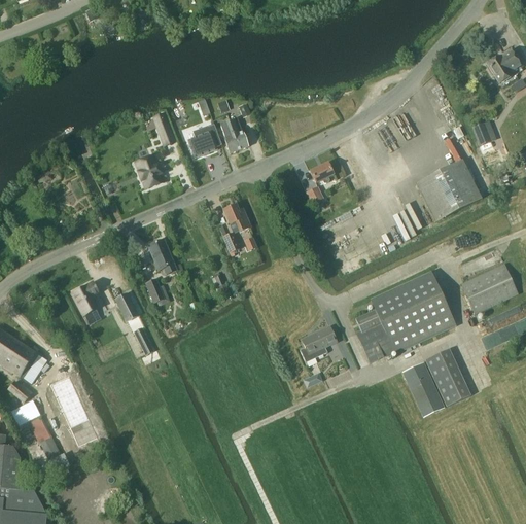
[(99,5),(89,9),(89,11),(91,15),(92,14),(101,10),(99,5)]
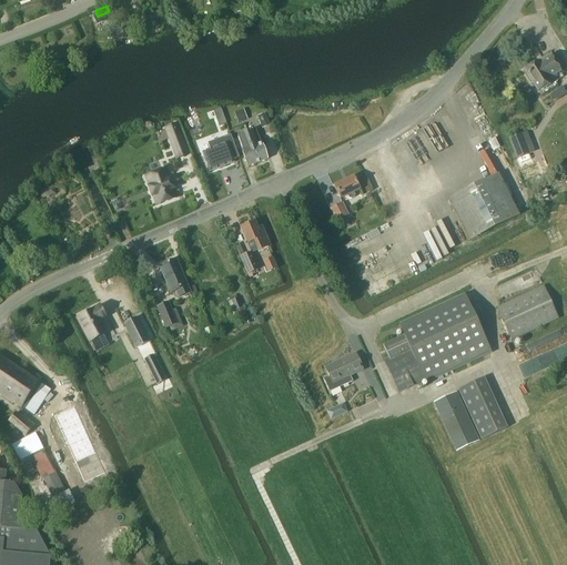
[(525,67),(538,88),(552,80),(549,77),(562,69),(550,52),(539,60),(538,59),(525,67)]
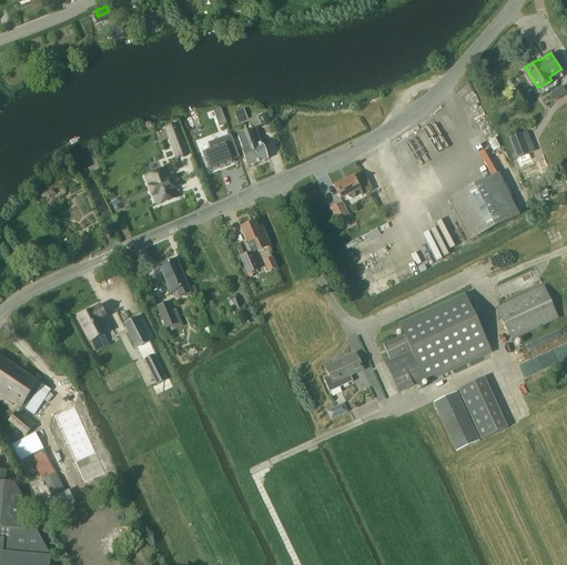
[(244,107),(235,110),(240,121),(249,118),(244,107)]
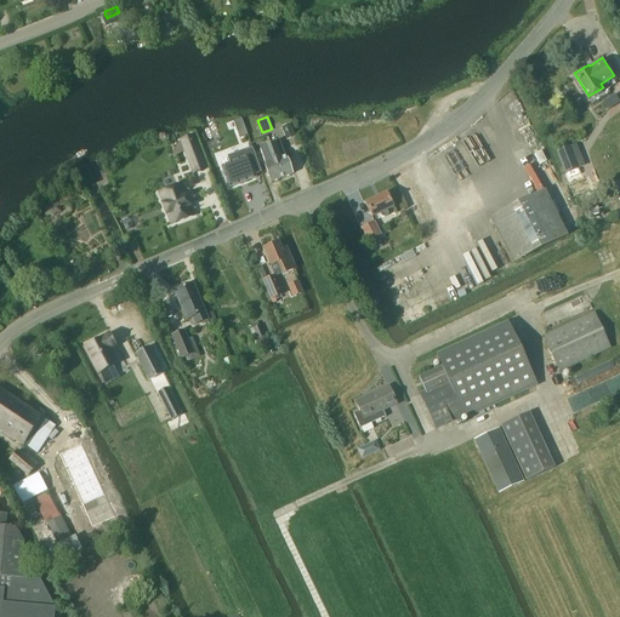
[(290,120),(283,123),(288,136),(296,133),(290,120)]
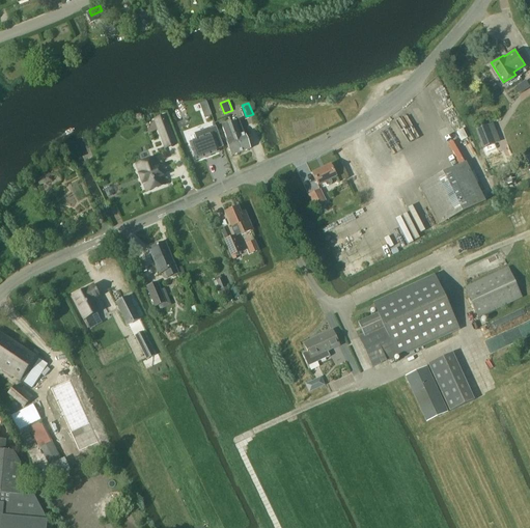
[(246,132),(245,132),(240,118),(236,119),(235,120),(236,122),(235,122),(239,132),(236,133),(242,150),(251,146),(246,132)]
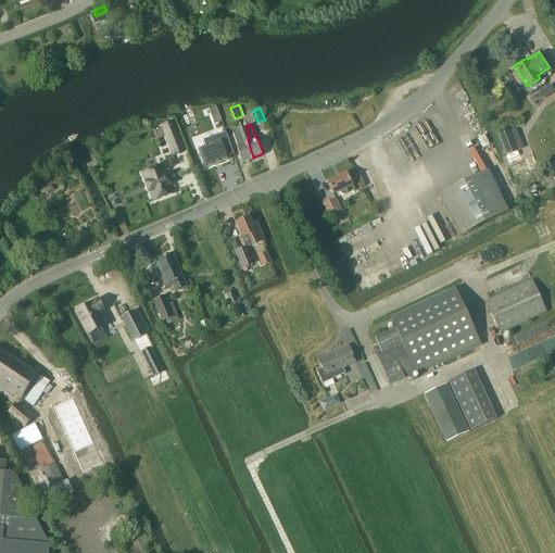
[(243,161),(253,158),(248,139),(250,138),(247,128),(248,128),(247,126),(234,130),(239,145),(238,146),(243,161)]
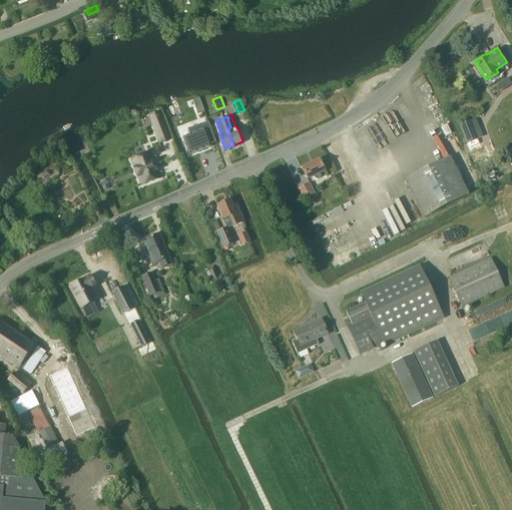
[(167,128),(163,118),(153,122),(157,132),(167,128)]
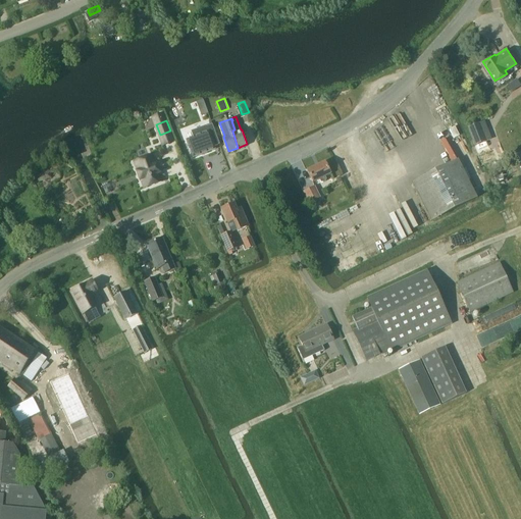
[(475,143),(486,139),(480,120),(468,125),(475,143)]
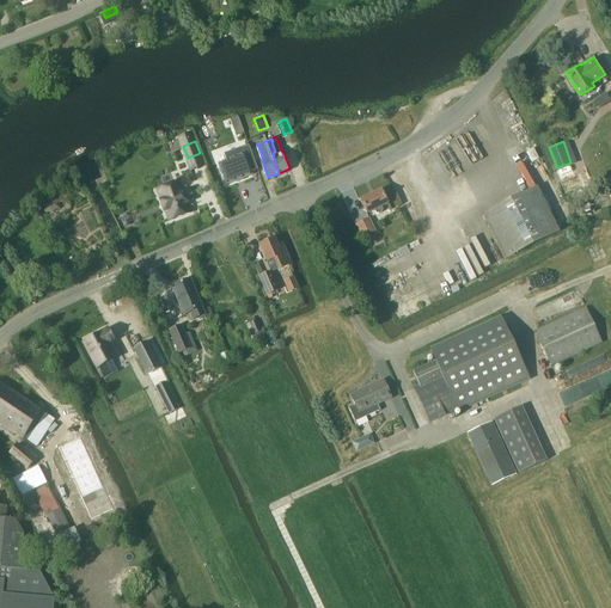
[(228,159),(220,161),(227,182),(254,172),(251,170),(258,166),(250,143),(243,146),(226,152),(228,159)]
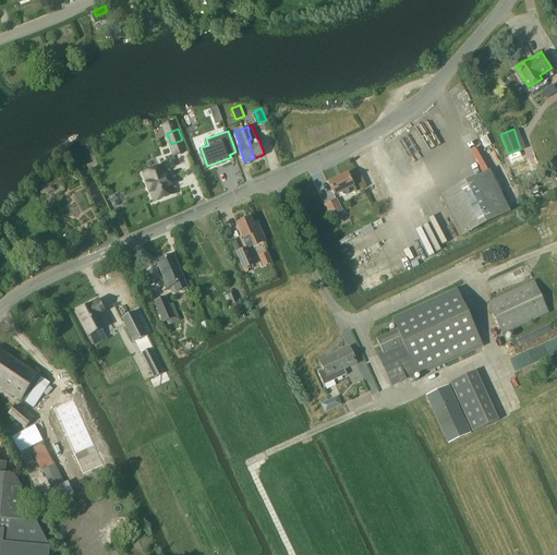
[(492,143),(487,133),(482,136),(486,145),(492,143)]
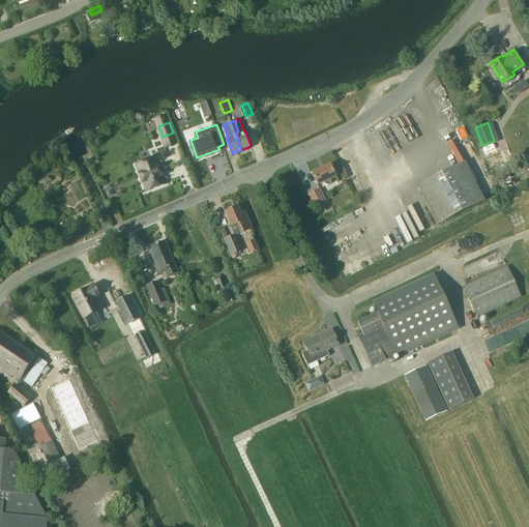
[(156,154),(136,163),(139,170),(138,171),(142,182),(144,182),(147,191),(167,182),(164,174),(166,173),(162,162),(159,163),(156,154)]
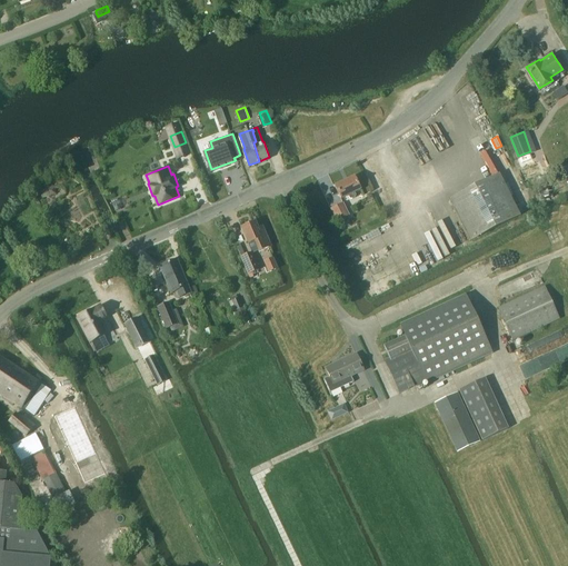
[(449,198),(470,240),(520,214),(499,171),(449,198)]
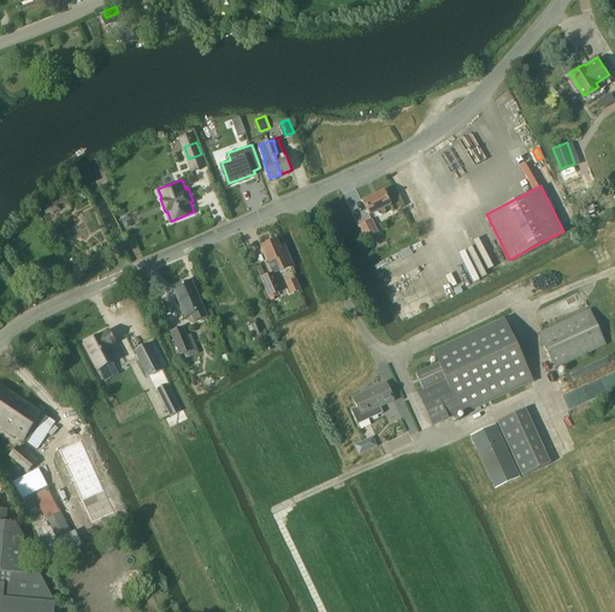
[(391,203),(384,189),(362,198),(370,214),(378,209),(380,212),(383,213),(385,212),(386,208),(385,206),(391,203)]
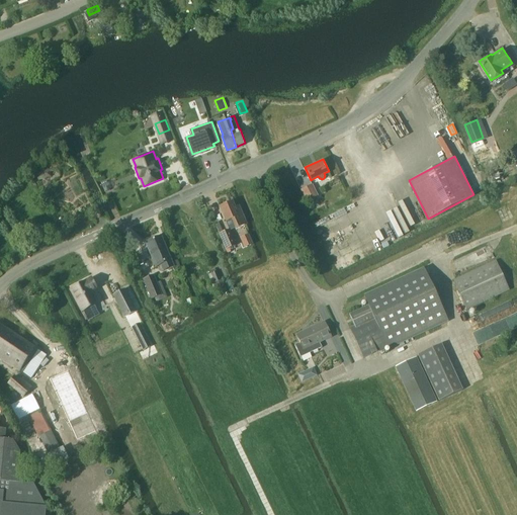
[(52,175),(50,168),(36,172),(38,179),(52,175)]
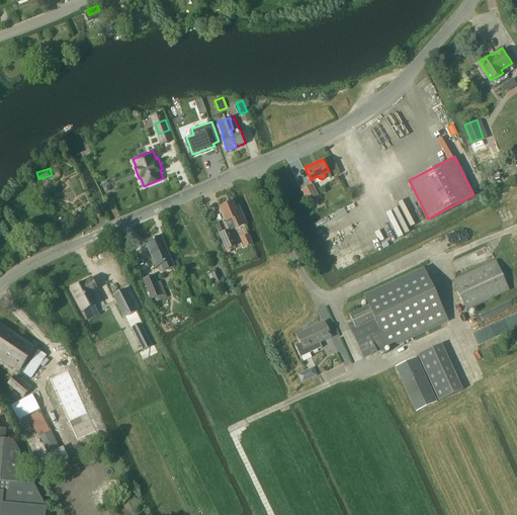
[(319,194),(313,182),(302,188),(307,200),(319,194)]
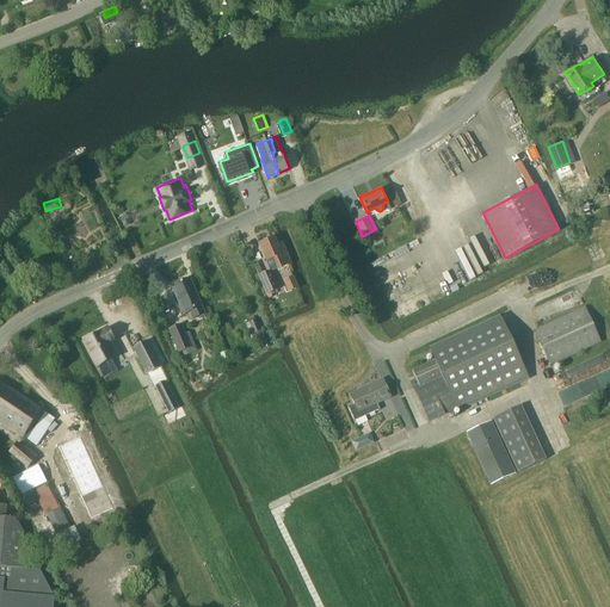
[(260,242),(267,259),(273,256),(278,267),(291,262),(283,241),(278,243),(275,236),(260,242)]
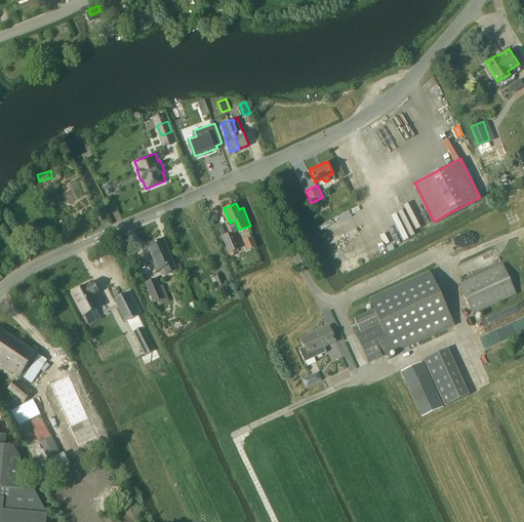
[(223,235),(229,251),(241,247),(234,231),(223,235)]
